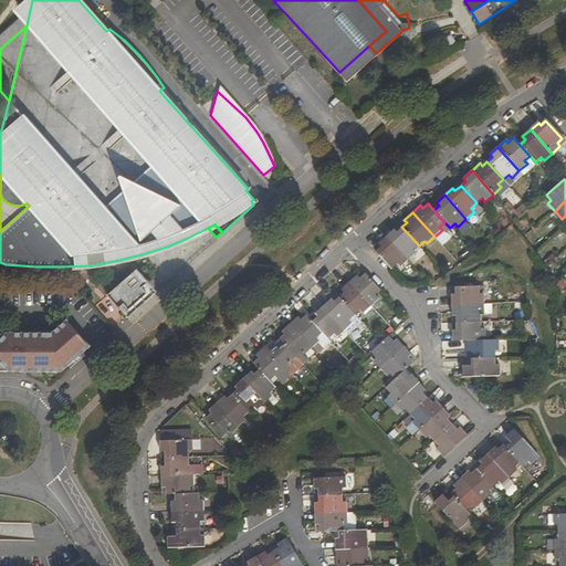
[(413,251),(419,245),(401,227),(396,232),(394,230),(386,237),(408,261),(416,253),(413,251)]
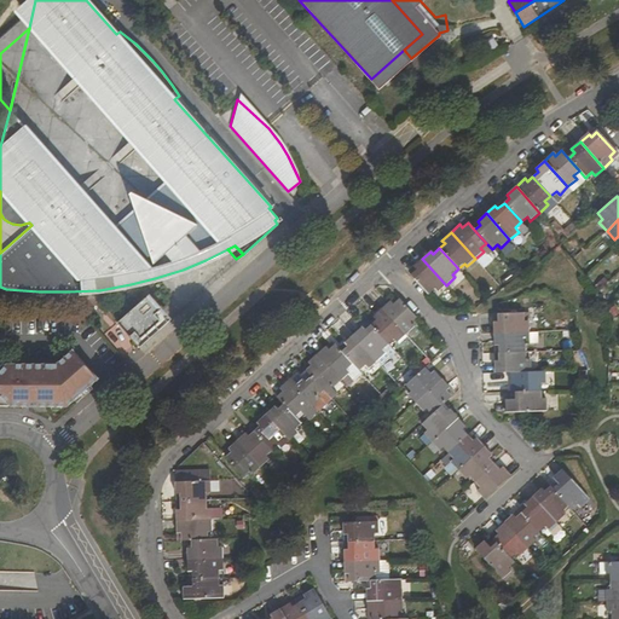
[(438,293),(446,285),(422,259),(414,266),(416,270),(409,276),(428,295),(434,289),(438,293)]
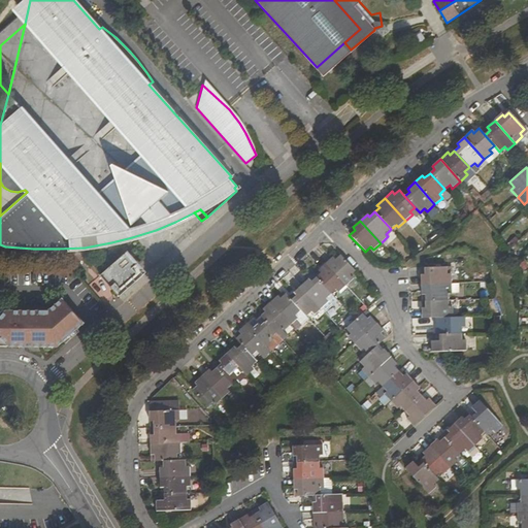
[(118,295),(143,272),(125,252),(99,273),(118,295)]
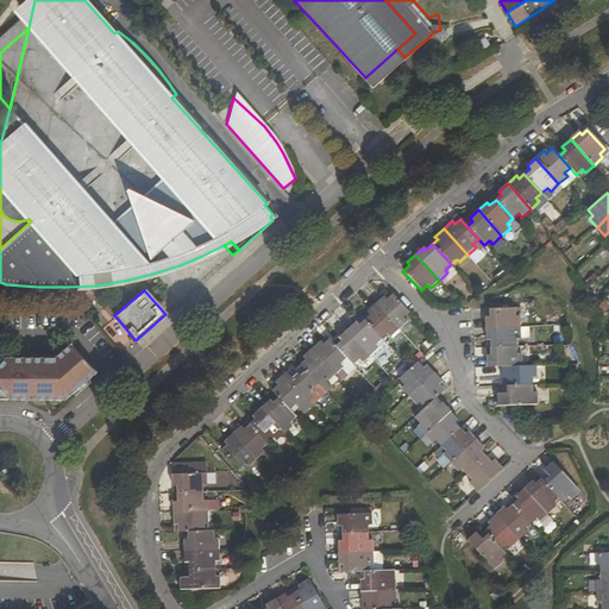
[(410,313),(393,293),(387,299),(384,296),(377,302),(401,328),(407,322),(403,318),(410,313)]
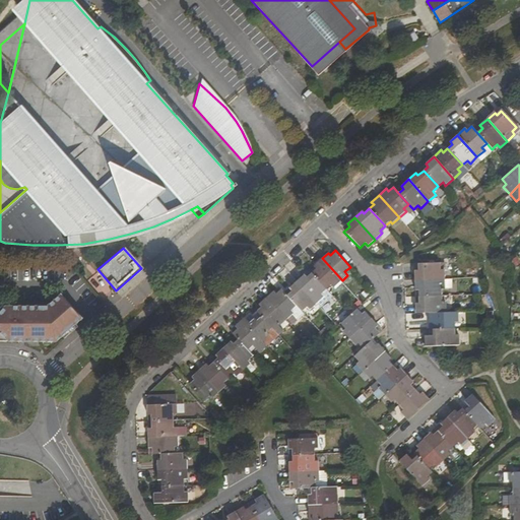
[(342,280),(322,258),(314,266),(316,268),(312,272),(327,288),(331,284),(334,288),(342,280)]
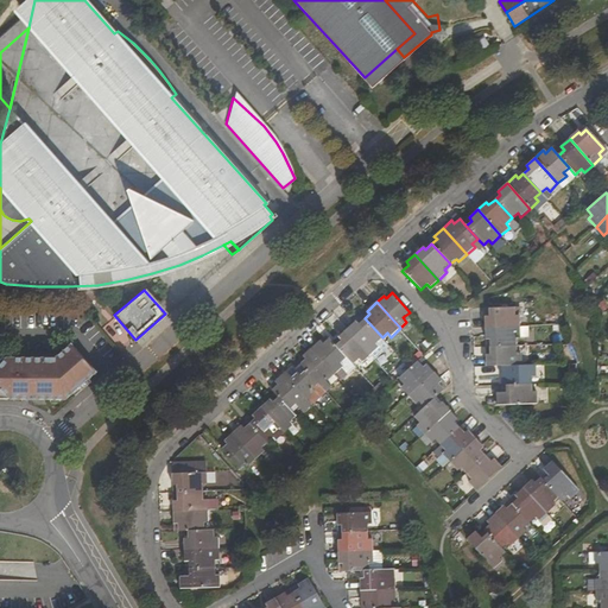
[(485,317),(485,328),(519,327),(519,315),(514,315),(514,308),(489,309),(489,316),(485,317)]
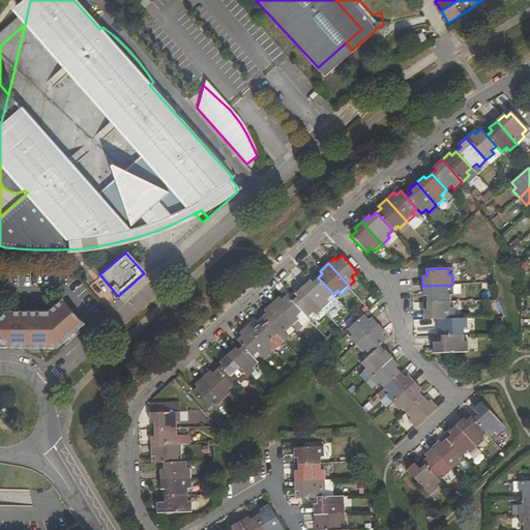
[(475,284),(479,284),(493,283),(492,274),(482,274),(482,277),(475,278),(475,284)]
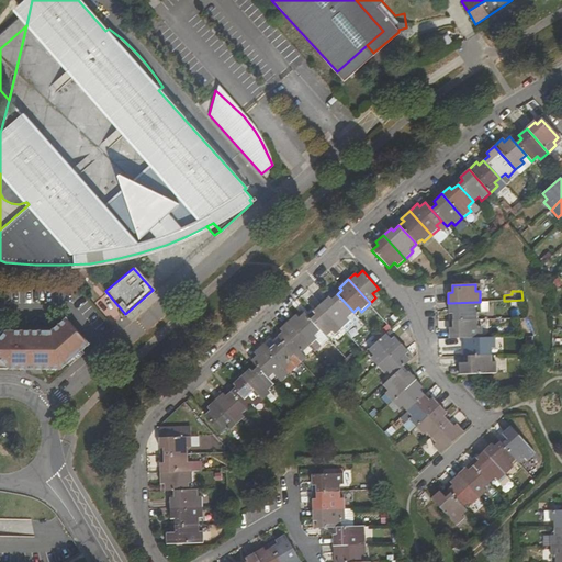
[(353,312),(337,294),(332,300),(328,296),(322,303),(343,327),(350,321),(348,317),(353,312)]
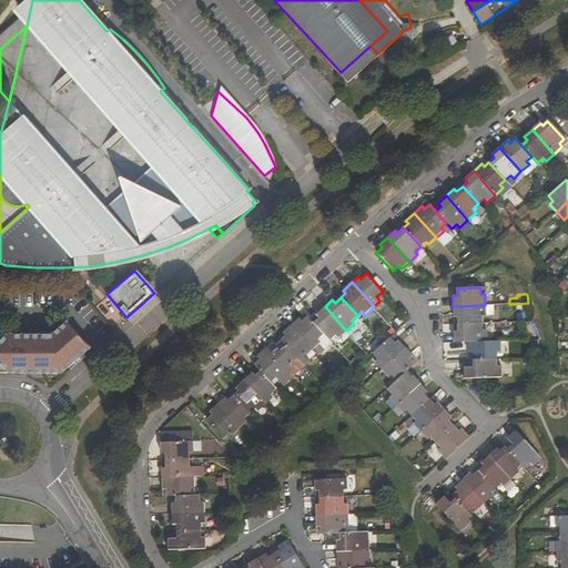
[(458,317),(458,323),(482,323),(482,316),(485,316),(485,305),(453,306),(453,317),(458,317)]
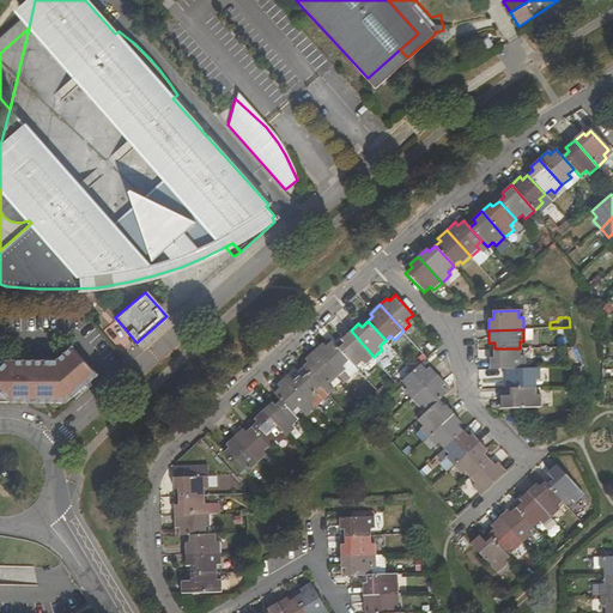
[(374,357),(351,331),(341,339),(344,343),(339,347),(350,360),(357,366),(362,363),(365,365),(374,357)]
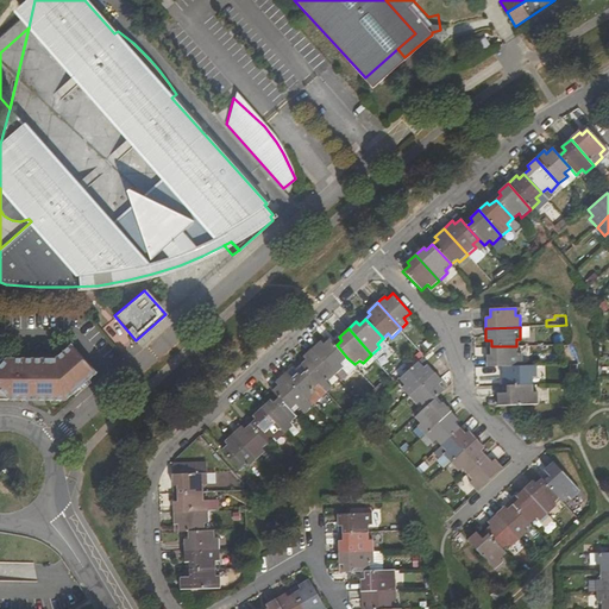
[(347,358),(337,345),(330,338),(324,344),(320,341),(313,349),(337,374),(344,368),(341,364),(347,358)]
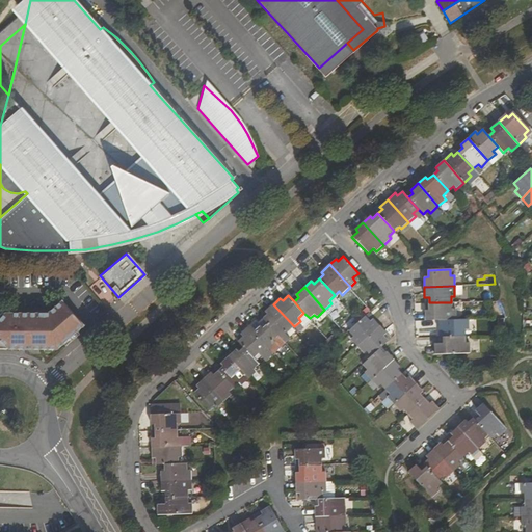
[(0,311),(0,347),(56,347),(83,323),(61,299),(48,312),(0,312),(0,311)]
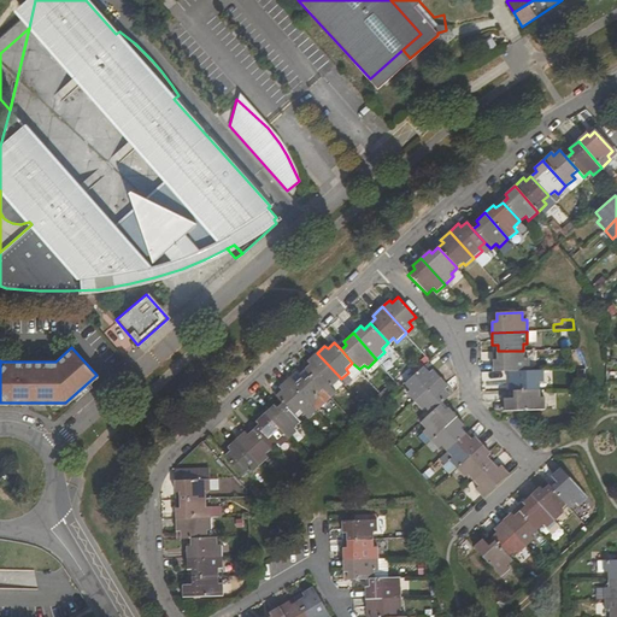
[(493,372),(509,371),(528,371),(528,359),(523,359),(523,351),(498,351),(498,359),(493,359),(493,372)]
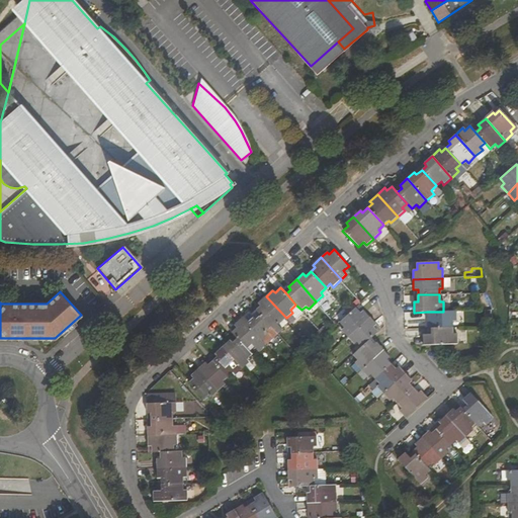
[(278,325),(286,318),(266,296),(258,304),(260,306),(256,310),(271,326),(278,334),(282,330),(278,325)]
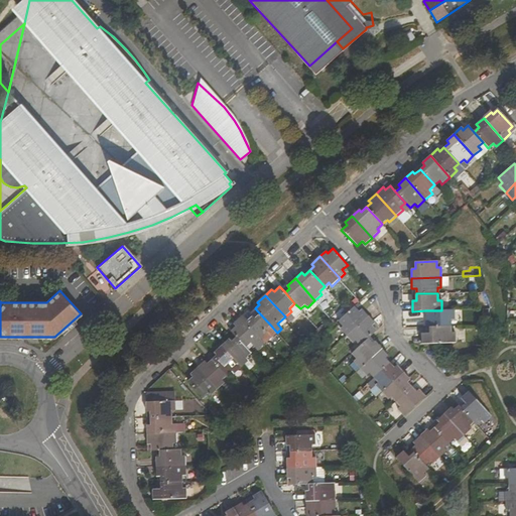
[(320,302),(326,309),(333,304),(328,297),(320,302)]
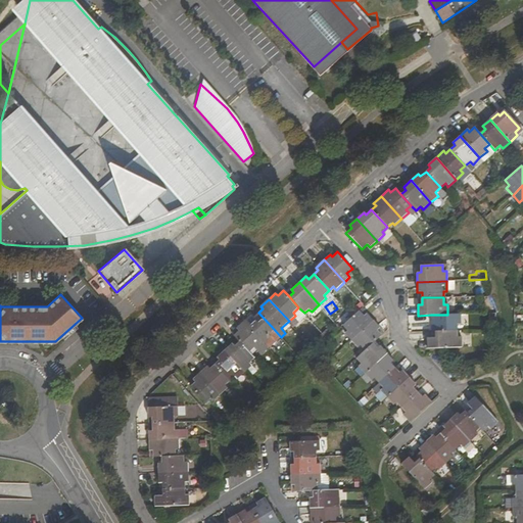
[(359,311),(352,317),(342,325),(347,331),(344,333),(351,341),(373,321),(367,314),(364,316),(359,311)]
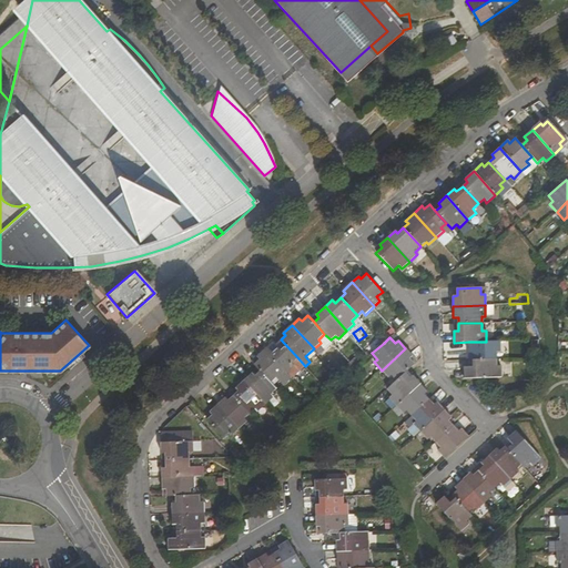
[(291,364),(297,357),(281,340),(275,345),(272,342),(265,350),(287,373),(294,367),(291,364)]
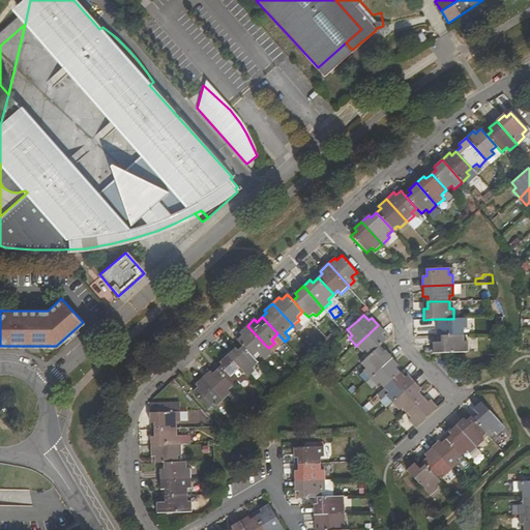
[(440,330),(441,336),(464,335),(464,328),(467,328),(467,318),(453,319),(437,319),(437,330),(440,330)]
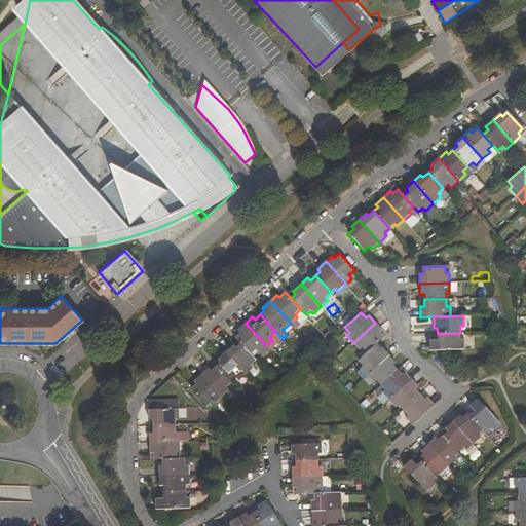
[(382,330),(375,323),(353,343),(360,350),(364,347),(368,352),(375,346),(384,338),(379,332),(382,330)]
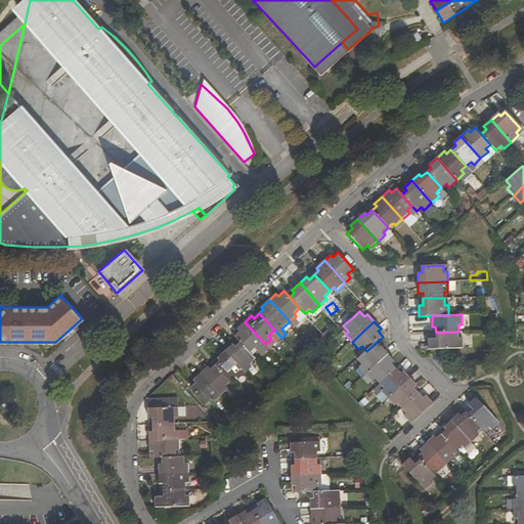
[(265,344),(245,322),(236,330),(238,332),(234,336),(239,342),(250,352),(254,349),(257,351),(265,344)]
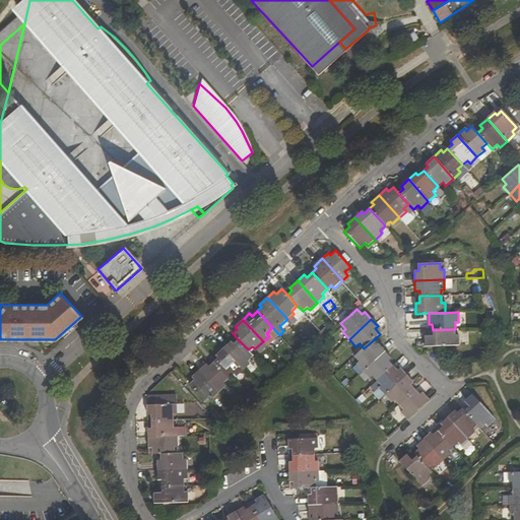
[(455,329),(433,330),(433,336),(426,336),(426,346),(458,345),(458,336),(455,336),(455,329)]
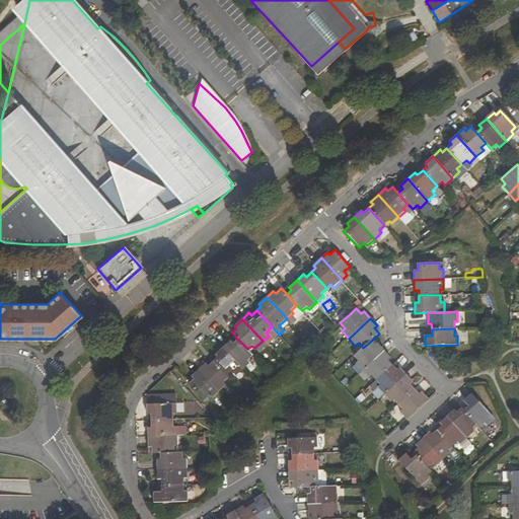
[(253,355),(247,349),(237,339),(232,344),(230,341),(224,347),(244,369),(250,363),(248,360),(253,355)]
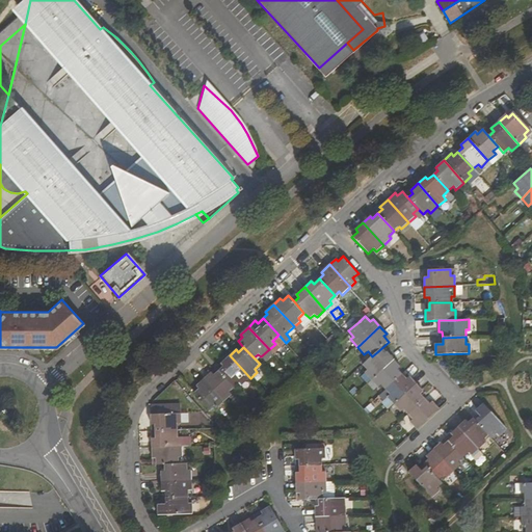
[(379,350),(372,356),(363,365),(367,370),(365,373),(371,380),(394,360),(388,352),(384,355),(379,350)]
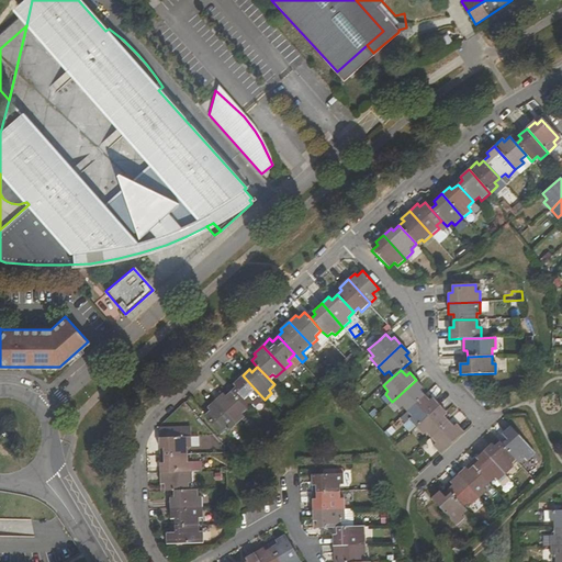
[(265,400),(243,375),(234,383),(236,386),(232,390),(248,408),(253,404),(256,406),(265,400)]
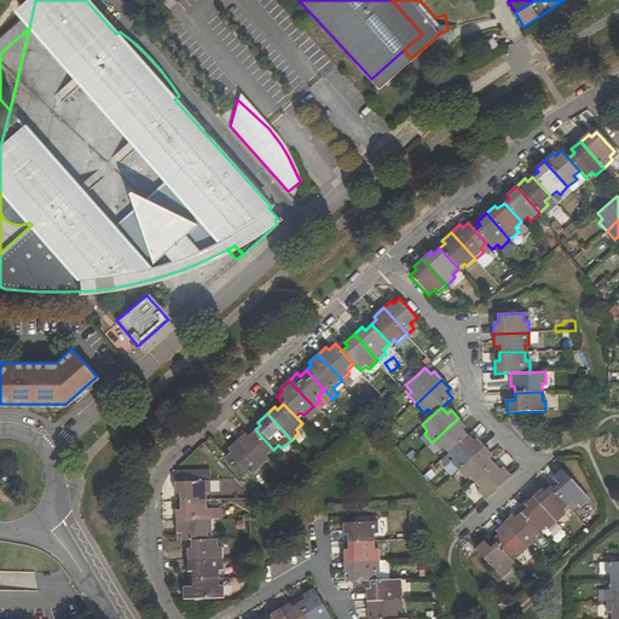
[(467,427),(458,418),(432,443),(440,451),(443,449),(447,453),(468,435),(463,431),(467,427)]
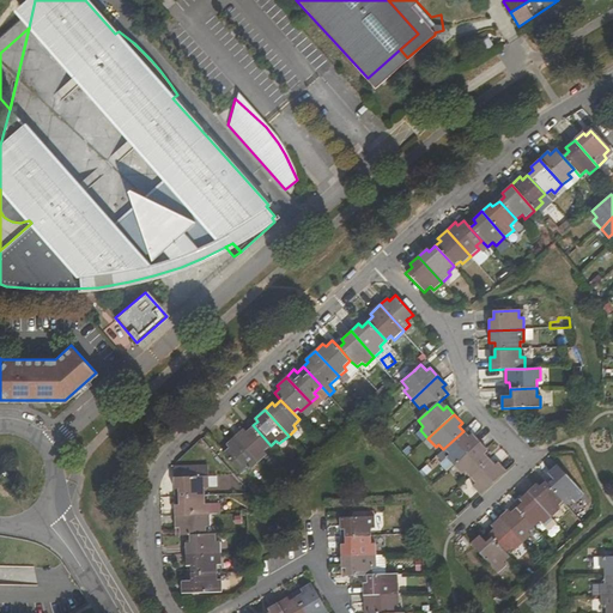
[(263,451),(271,445),(253,425),(247,432),(243,429),(236,436),(259,462),(267,455),(263,451)]
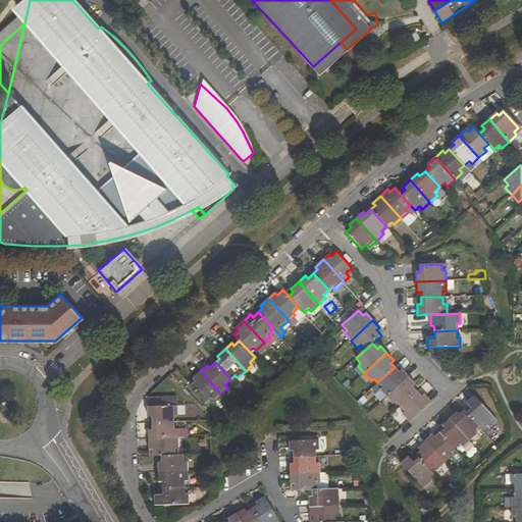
[(399,372),(395,367),(377,382),(382,387),(379,390),(385,398),(408,376),(402,370),(399,372)]
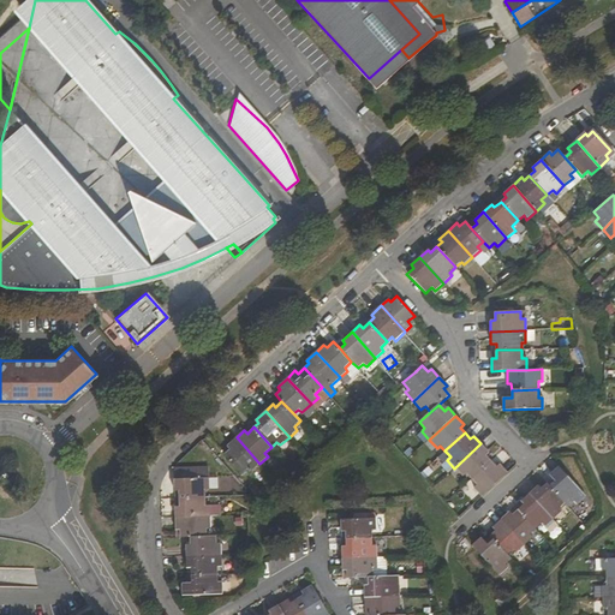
[(251,472),(260,464),(237,437),(227,446),(230,449),(225,454),(243,473),(249,469),(251,472)]
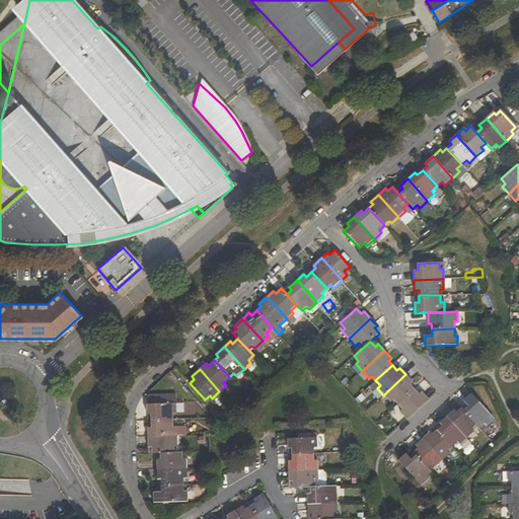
[(413,382),(405,374),(383,395),(390,402),(393,400),(397,404),(414,389),(410,384),(413,382)]
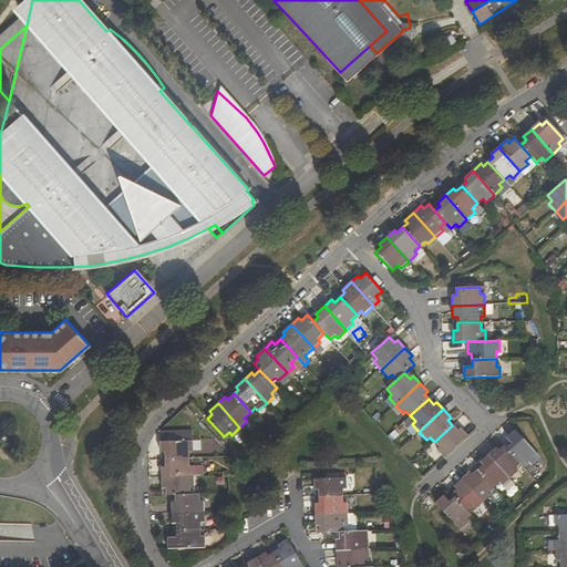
[(457,431),(452,425),(434,442),(439,447),(436,451),(443,457),(467,435),(460,428),(457,431)]
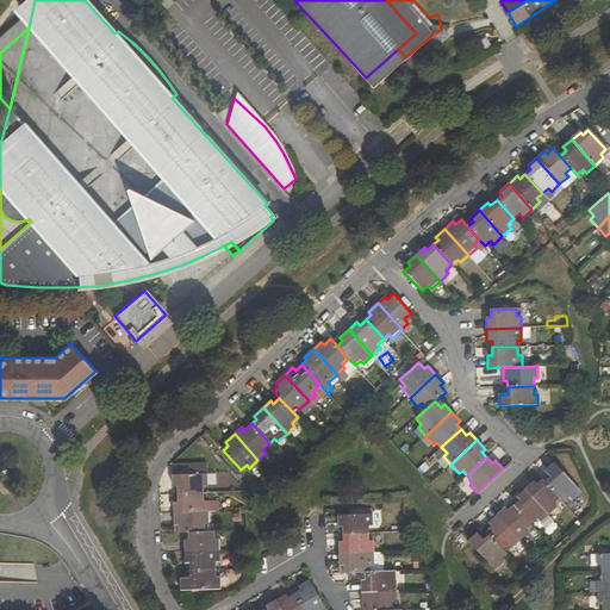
[(560,499),(564,503),(568,497),(571,499),(579,492),(554,464),(546,472),(552,478),(546,483),(560,499)]
